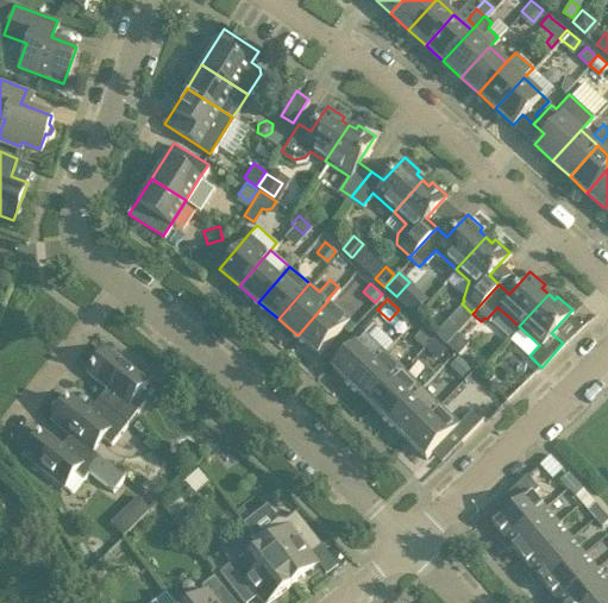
[(328,300),(298,335),(318,353),(349,318),(328,300)]
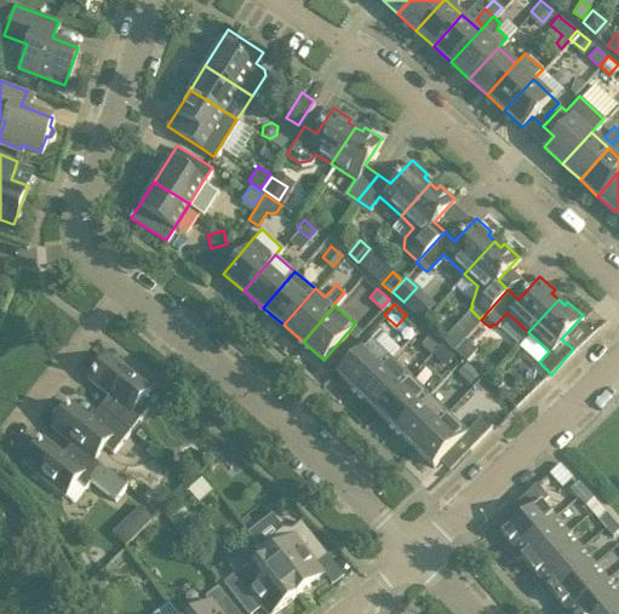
[(460,332),(457,328),(454,326),(442,339),(454,349),(465,337),(460,332)]
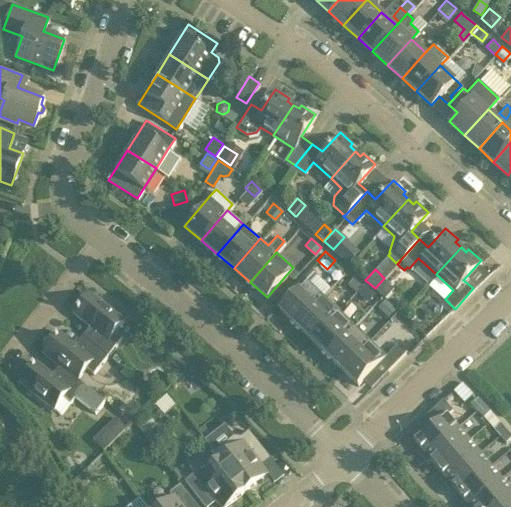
[(352,276),(346,282),(355,289),(360,284),(352,276)]
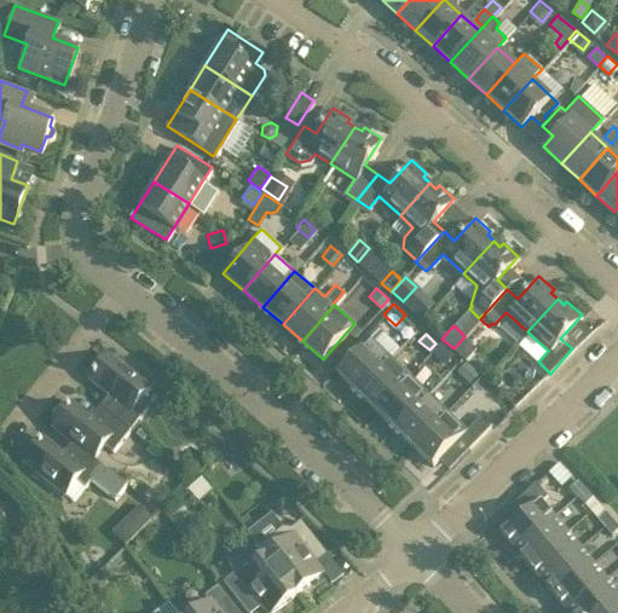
[(356,391),(390,356),(370,337),(336,371),(356,391)]
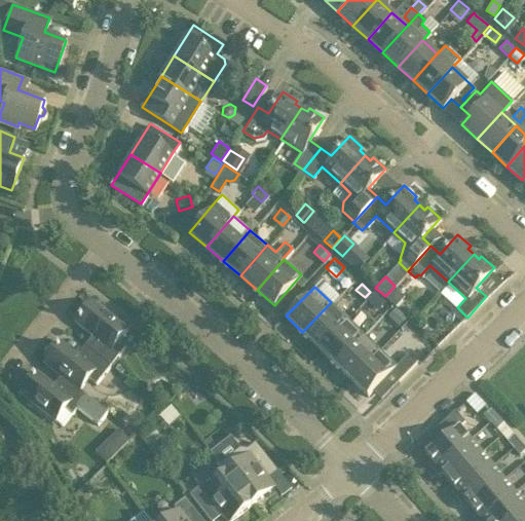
[(374,308),(381,300),(372,292),(365,299),(374,308)]
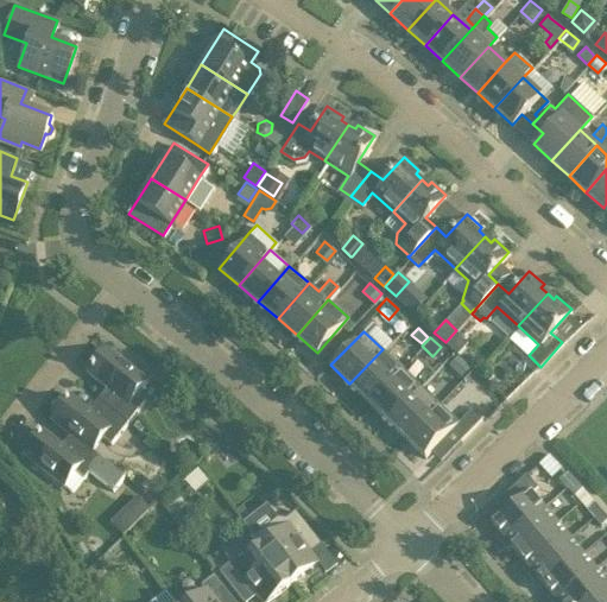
[(107,347),(88,371),(109,388),(101,399),(127,420),(144,398),(136,392),(146,378),(107,347)]
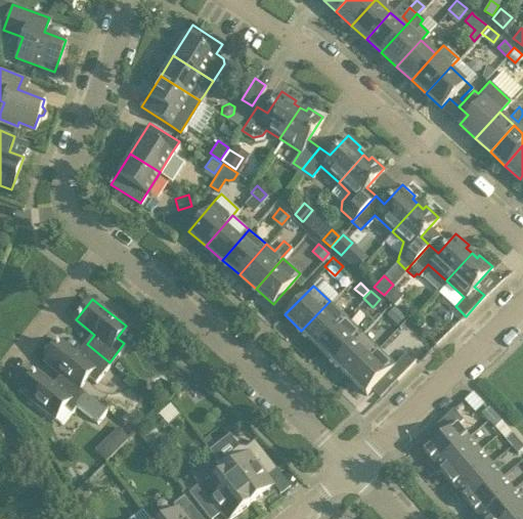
[(317,346),(346,316),(330,301),(301,331),(317,346)]
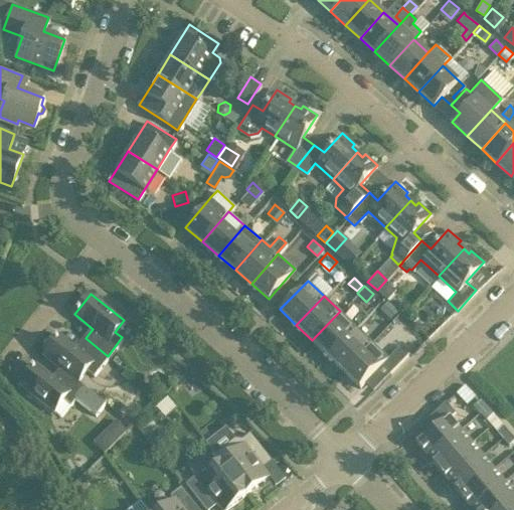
[(387,301),(380,308),(389,317),(396,310),(387,301)]
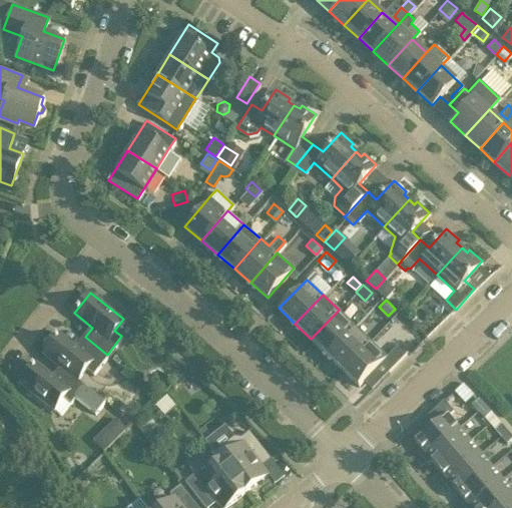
[(326,354),(354,325),(339,310),(311,339),(326,354)]
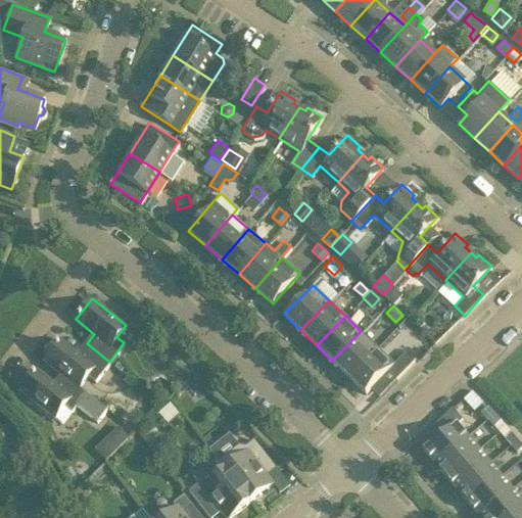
[(348,376),(377,346),(361,331),(332,361),(348,376)]
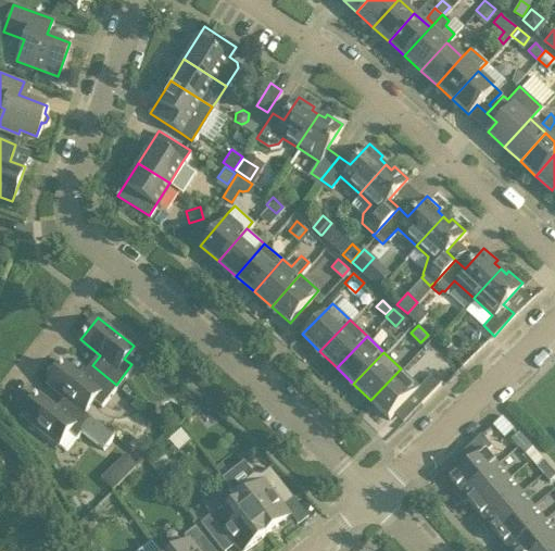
[(47,382),(66,398),(83,410),(92,398),(101,404),(116,385),(92,365),(85,376),(64,360),(47,382)]
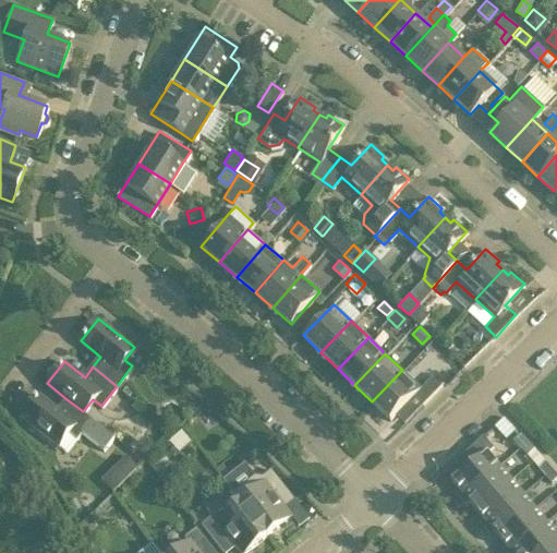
[(402,370),(372,401),(389,418),(413,394),(423,404),(444,382),(434,373),(420,387),(402,370)]
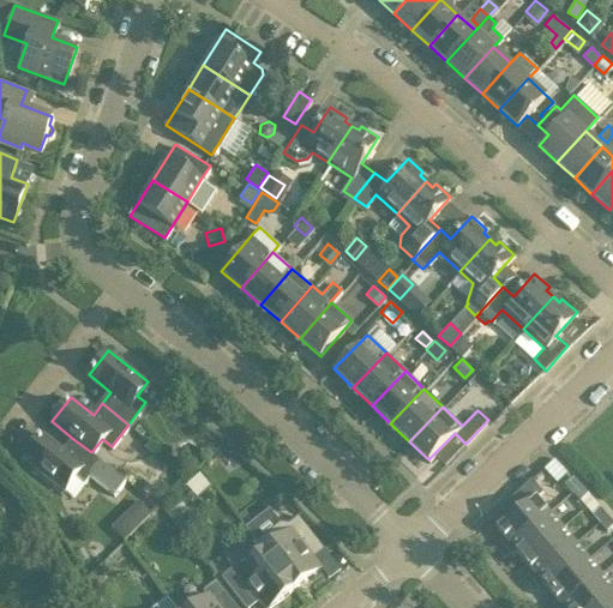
[(73,439),(65,451),(42,433),(23,457),(62,488),(74,475),(83,481),(89,475),(112,493),(124,477),(91,452),(73,439)]
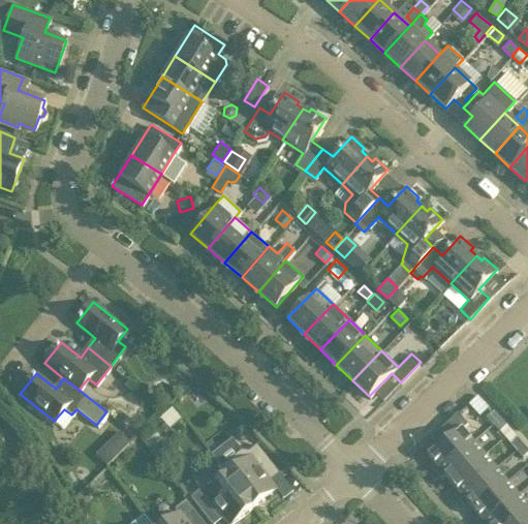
[(493,409),(486,415),(492,423),(499,415),(493,409)]
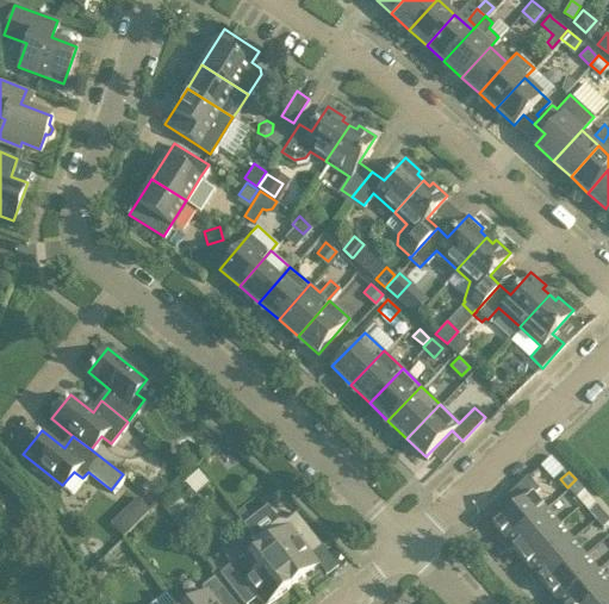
[(511,506),(492,523),(499,530),(496,537),(498,539),(502,542),(545,506),(532,491),(539,485),(527,473),(503,497),(511,506)]
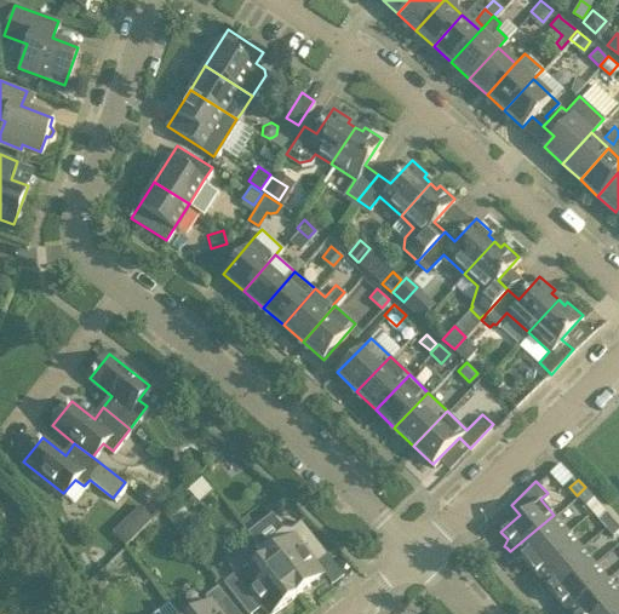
[(584,504),(592,495),(585,487),(577,495),(584,504)]
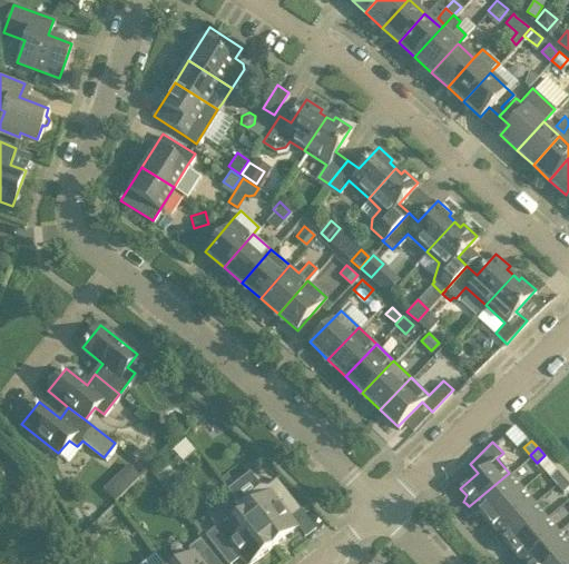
[(127,487),(139,475),(128,462),(115,474),(127,487)]
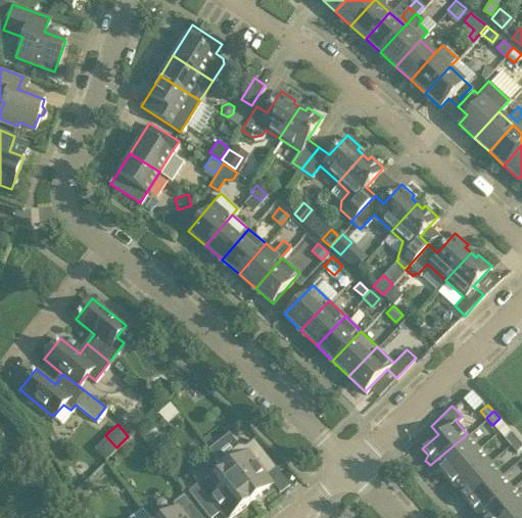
[(511,430),(503,436),(510,443),(517,437),(511,430)]
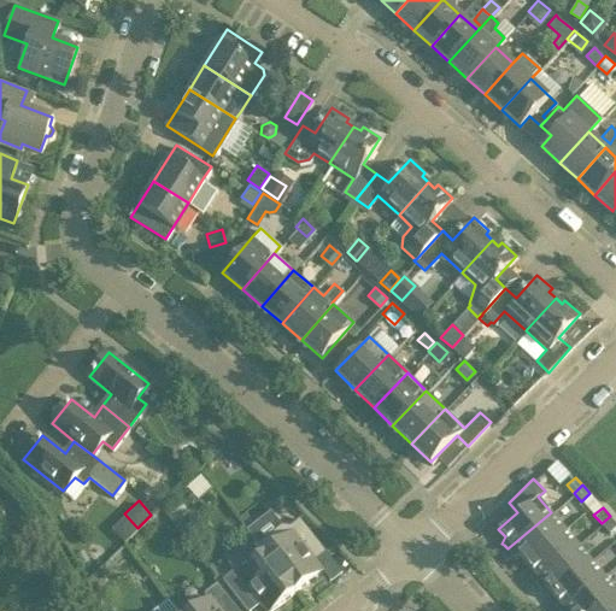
[(526,560),(564,528),(551,512),(508,548),(511,552),(511,554),(518,553),(526,560)]
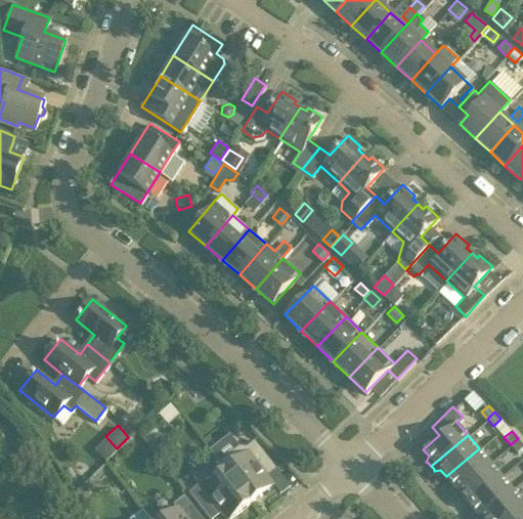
[(224,468),(250,501),(272,482),(266,474),(275,467),(253,438),(243,446),(247,451),(224,468)]
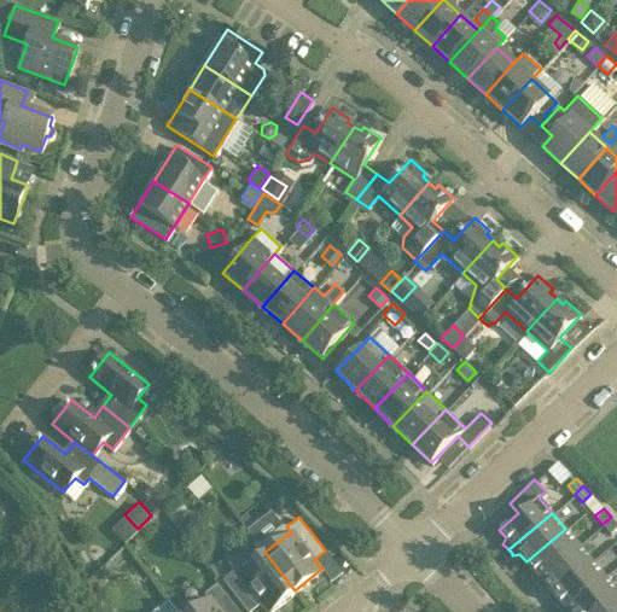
[(610,532),(616,525),(616,523),(611,517),(603,524),(610,532)]
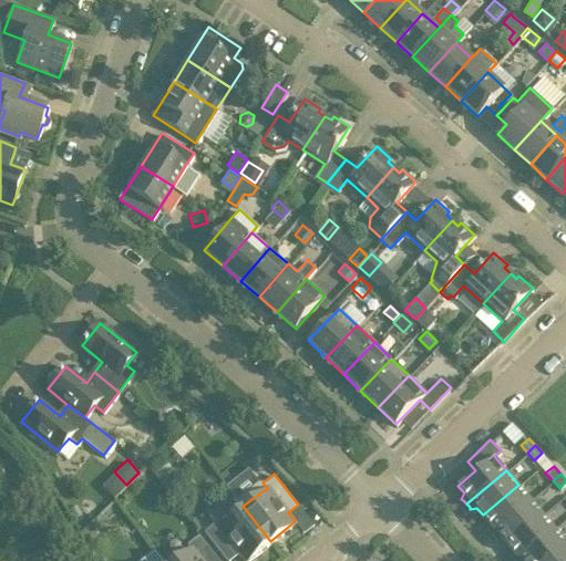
[(491,532),(530,499),(518,485),(483,515),(489,521),(485,528),(487,528),(491,532)]
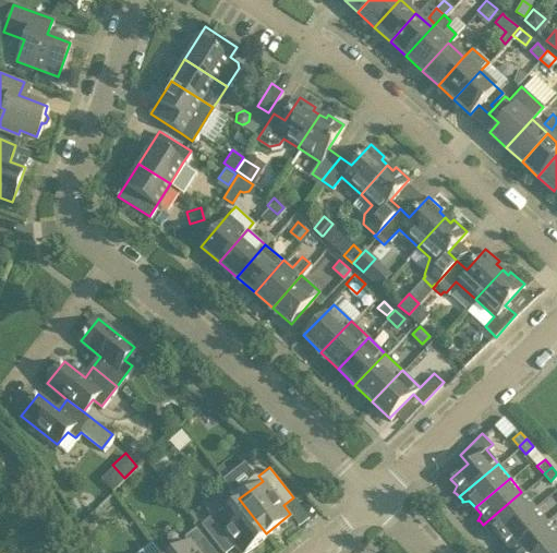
[(498,536),(533,506),(521,492),(483,525),(485,528),(486,530),(493,528),(498,536)]
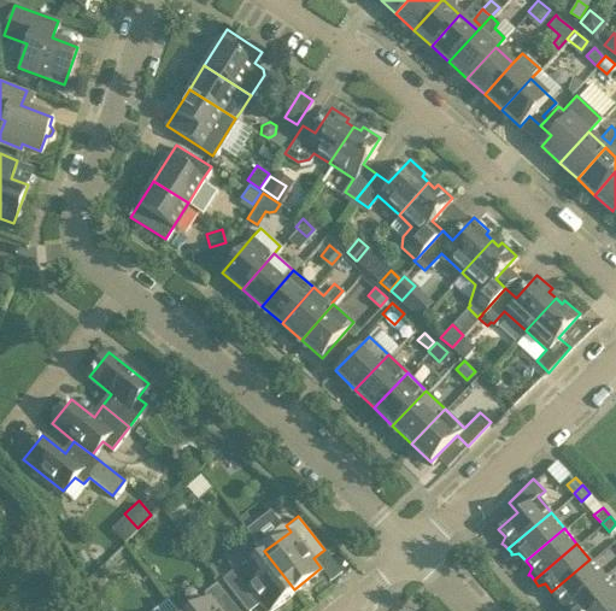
[(247,610),(259,600),(267,610),(294,589),(264,551),(239,571),(234,567),(221,576),(247,610)]
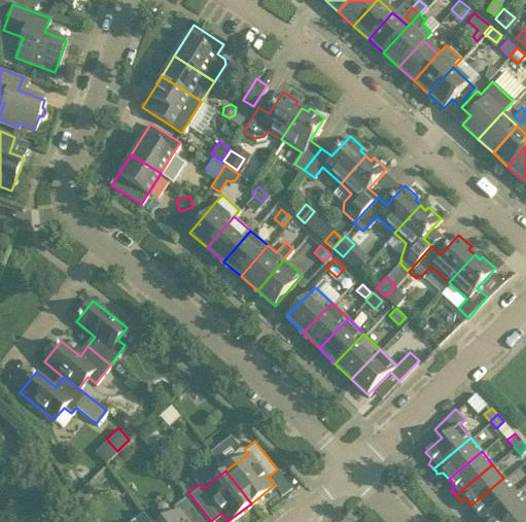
[(478,521),(515,490),(503,478),(470,506),(476,512),(474,518),(475,518),(478,521)]
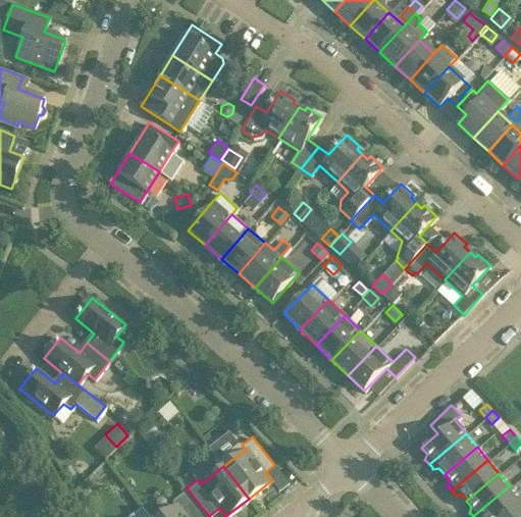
[(499,516),(520,499),(510,485),(473,516),(499,516)]
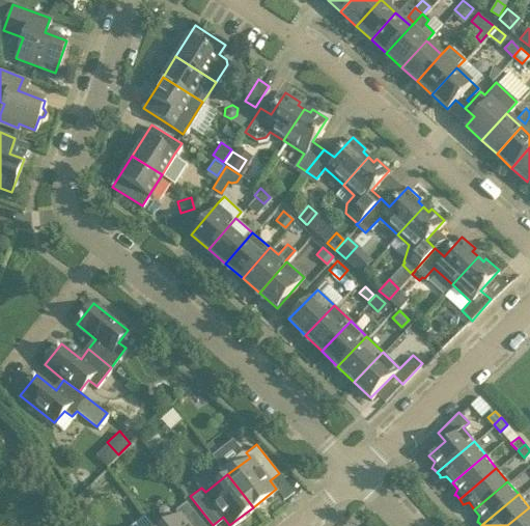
[(174,508),(178,513),(161,525),(205,525),(186,500),(174,508)]
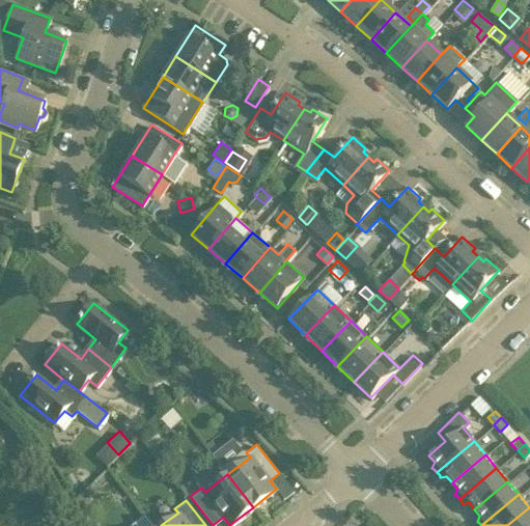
[(529,525),(529,507),(507,525),(529,525)]
